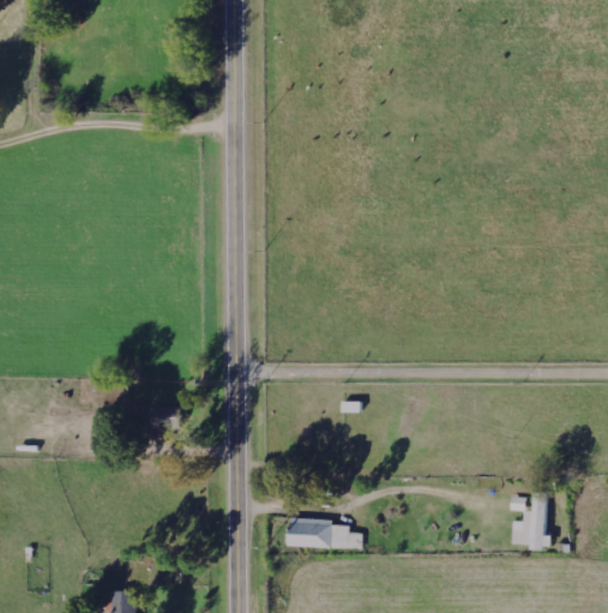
[(172,428),(181,428),(181,407),(154,407),(154,438),(172,438),(172,428)]
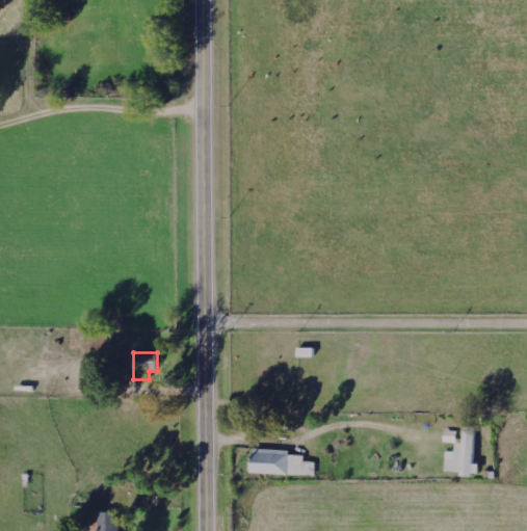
[(473,427),(462,426),(462,443),(454,443),(453,452),(445,452),(444,471),(460,472),(459,474),(477,475),(477,465),(472,463),(473,427)]
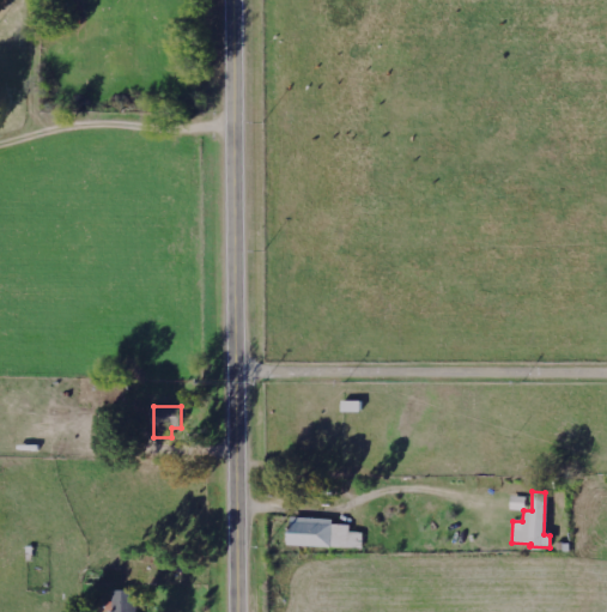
[(360,547),(360,532),(347,532),(348,525),(332,525),(332,519),(289,517),(287,546),(360,547)]
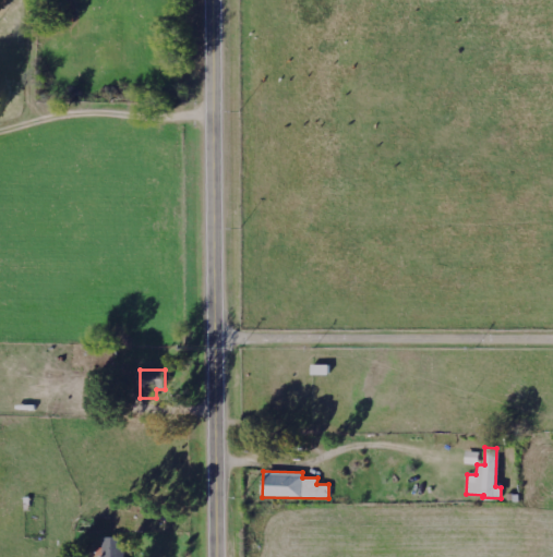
[(123,556),(123,536),(100,537),(100,556),(123,556)]
